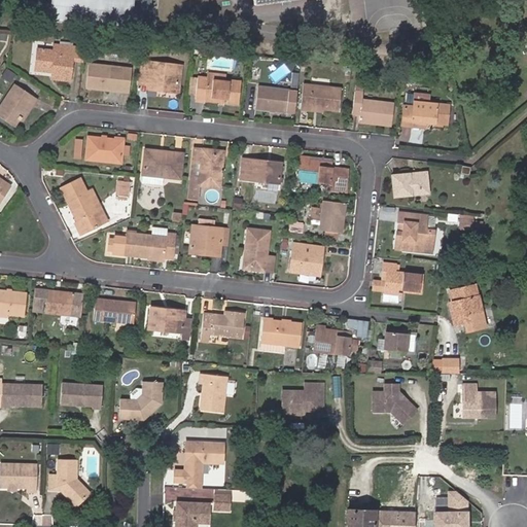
[(129,26),(132,0),(36,0),(35,8),(49,9),(48,16),(129,26)]
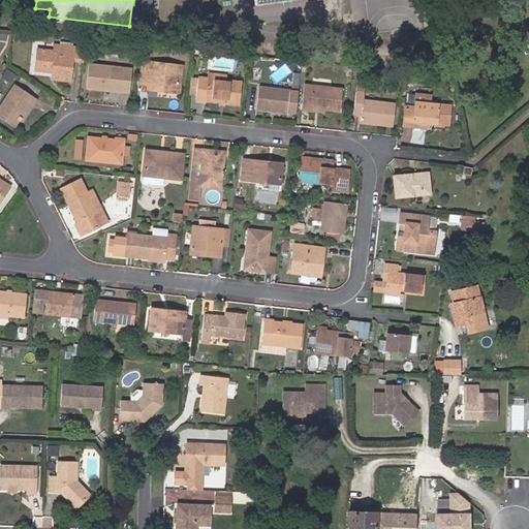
[(53,69),(53,72),(52,78),(69,81),(73,45),(54,43),(54,51),(37,49),(35,70),(50,71),(50,69),(53,69)]
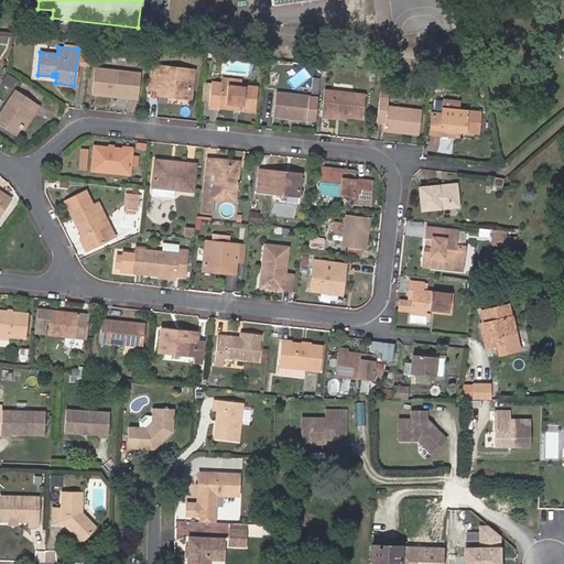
[(188,95),(192,71),(153,66),(150,87),(159,87),(158,91),(158,96),(167,97),(167,93),(188,95)]
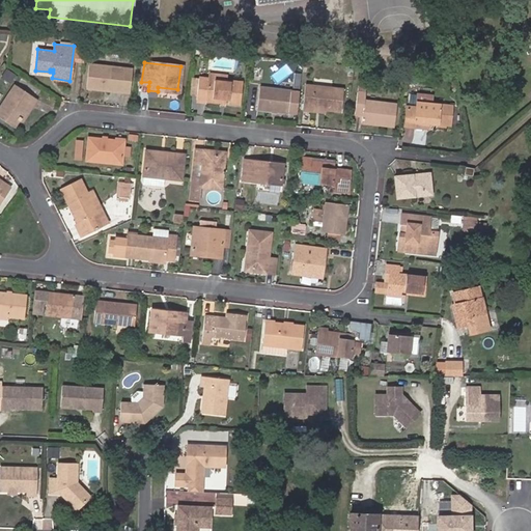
[(122,89),(122,92),(130,93),(133,71),(90,65),(87,88),(111,90),(111,88),(122,89)]
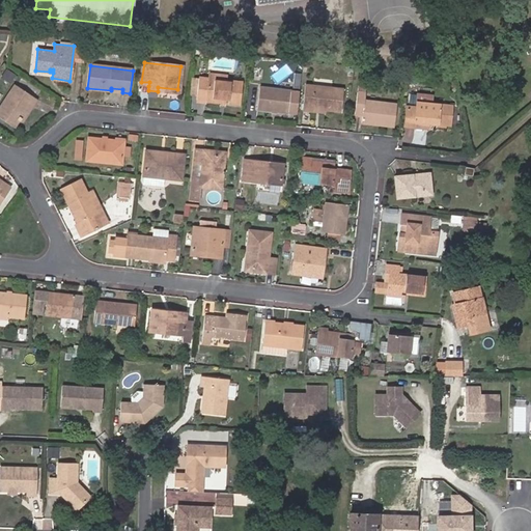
[(184,66),(180,66),(177,89),(158,87),(158,91),(180,93),(184,66)]
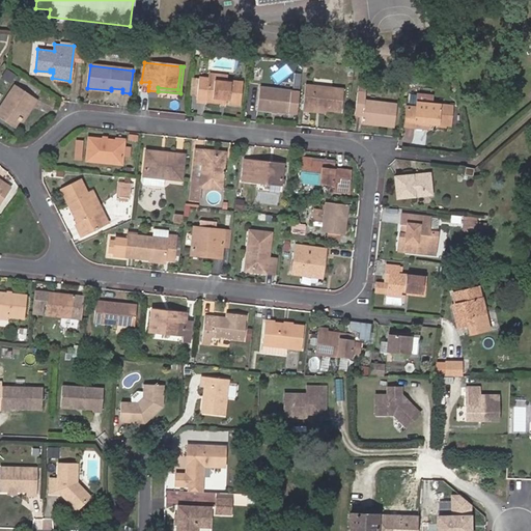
[(210,79),(225,81),(226,74),(210,73),(210,79)]
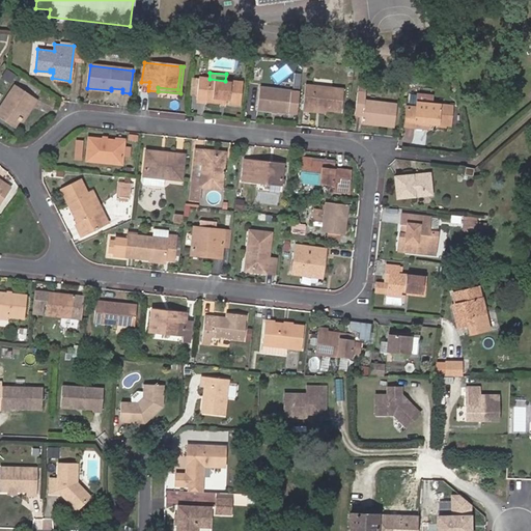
[(210,79),(199,79),(197,100),(241,105),(243,83),(225,81),(210,79)]
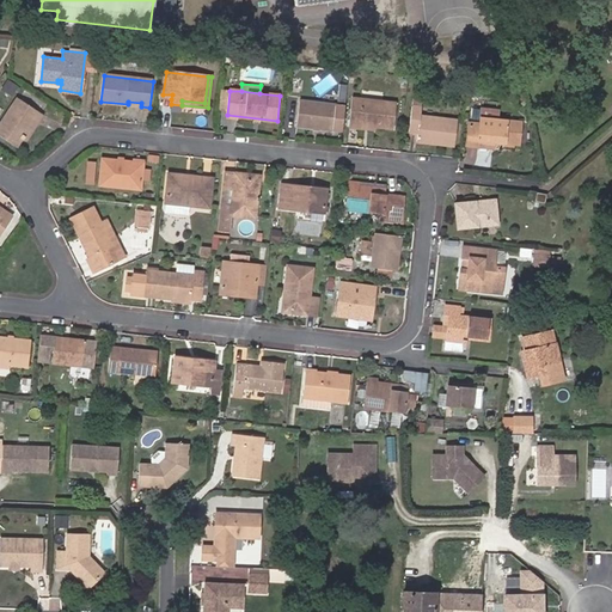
[(414,97),(411,106),(421,106),(421,97),(414,97)]
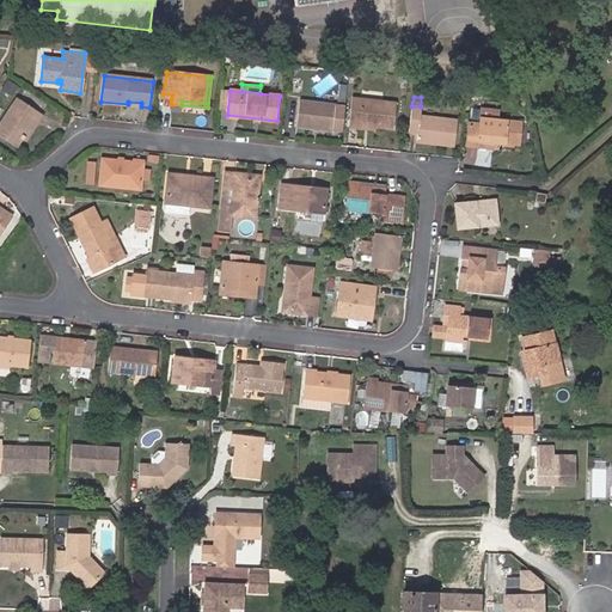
[(32,121),(36,123),(41,115),(17,98),(0,122),(0,136),(14,146),(20,139),(32,121)]
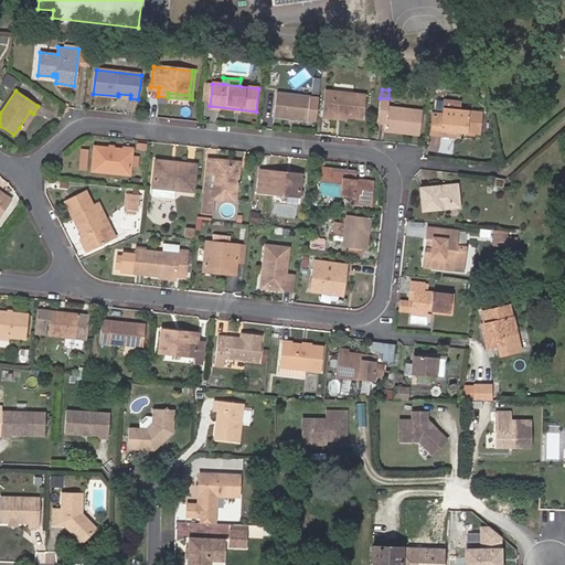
[(333,116),(348,117),(364,118),(366,95),(327,91),(323,117),(333,118),(333,116)]
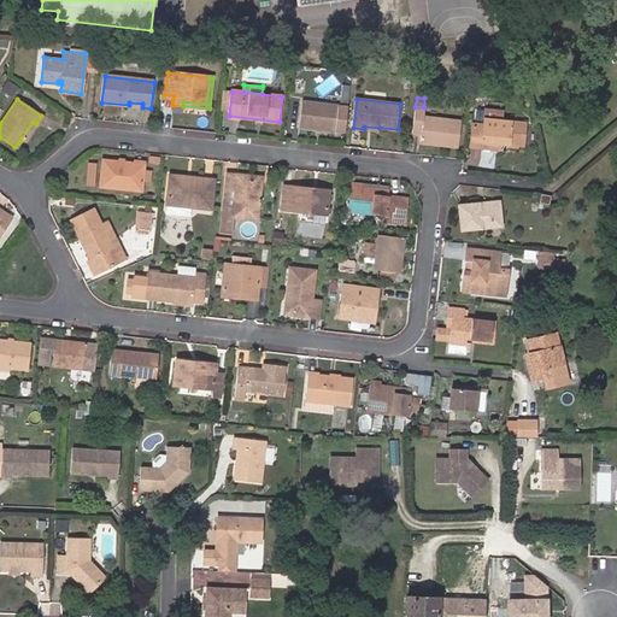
[(347,105),(300,101),(298,125),(345,130),(347,105)]
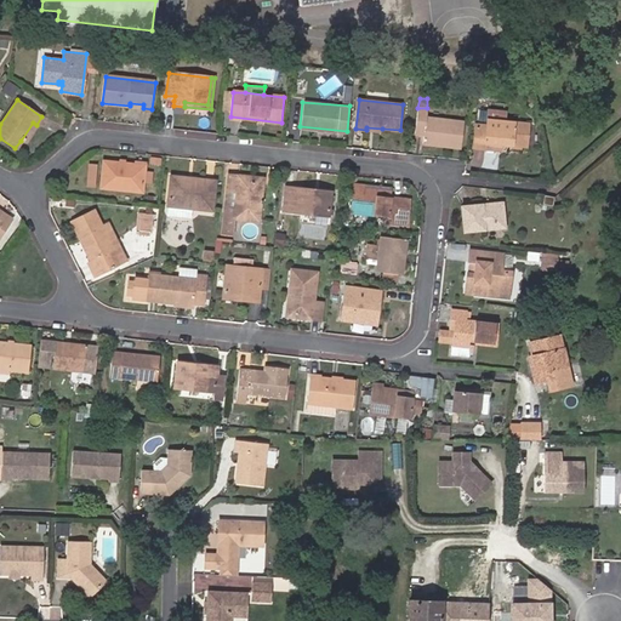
[(423,143),(461,147),(463,121),(426,118),(427,108),(417,108),(415,134),(423,135),(423,143)]
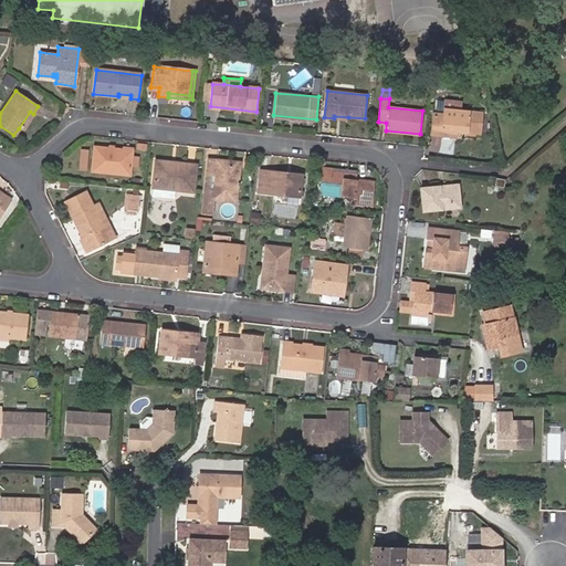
[(444,130),(458,132),(481,133),(482,113),(446,109),(446,113),(444,117),(433,116),(432,134),(443,136),(444,130)]
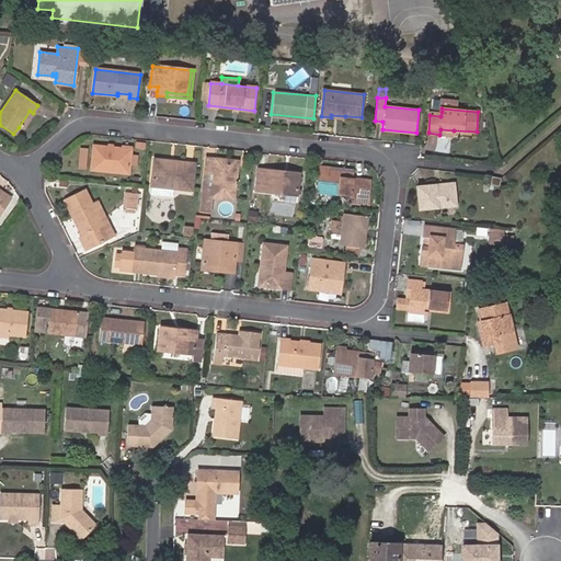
[(23,129),(33,113),(30,111),(19,127),(23,129)]
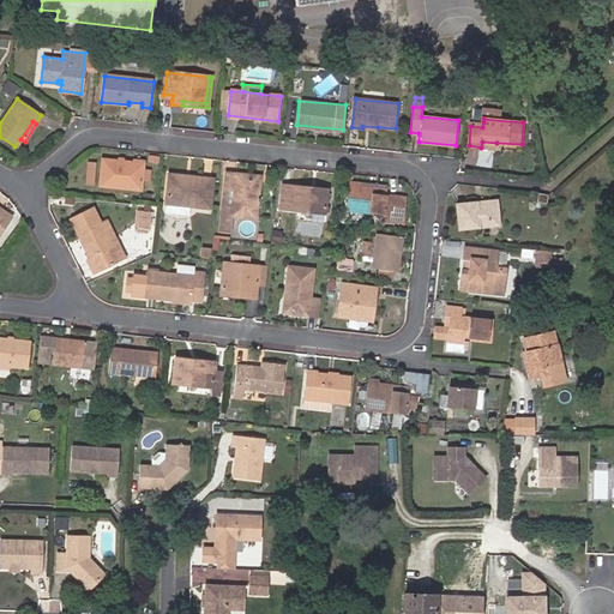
[(100,184),(101,161),(89,160),(86,182),(100,184)]
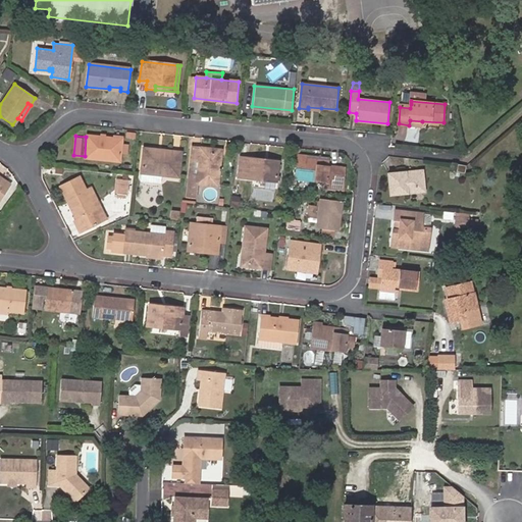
[(106,138),(101,138),(89,137),(86,158),(120,162),(122,140),(114,139),(106,138)]
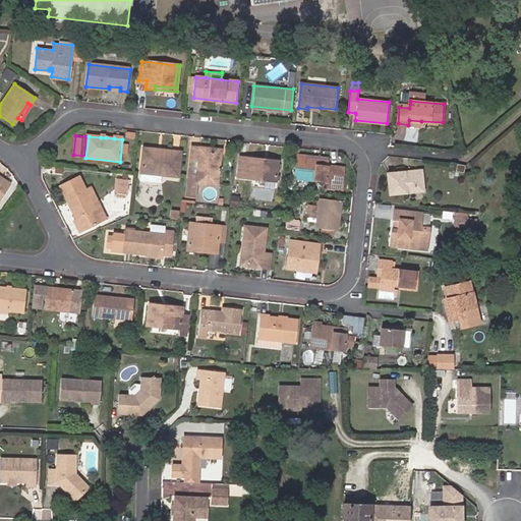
[(200,150),(200,147),(193,147),(191,161),(198,162),(197,172),(190,171),(187,193),(195,194),(196,182),(217,185),(219,170),(221,170),(222,167),(219,167),(217,164),(218,153),(200,150)]
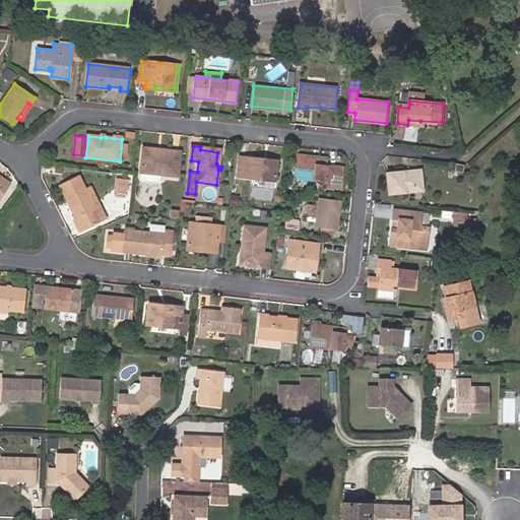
[(220,149),(200,146),(200,149),(217,152),(216,164),(218,167),(220,149)]
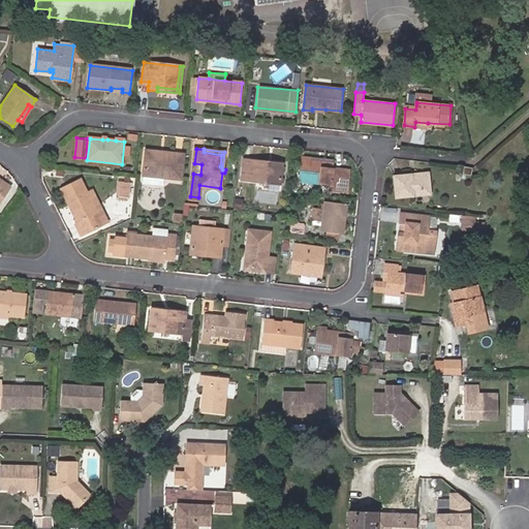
[(145,174),(163,176),(181,178),(183,153),(163,151),(163,155),(146,153),(145,174)]
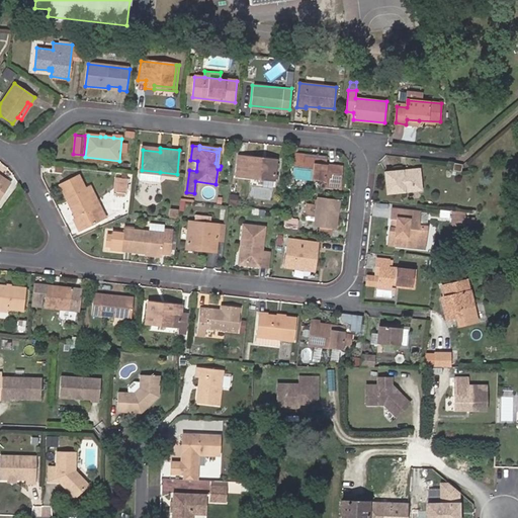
[(341,164),(327,163),(327,155),(304,153),(304,157),(295,156),(292,176),(325,180),(325,182),(326,182),(340,183),(341,183),(342,169),(340,170),(341,164)]
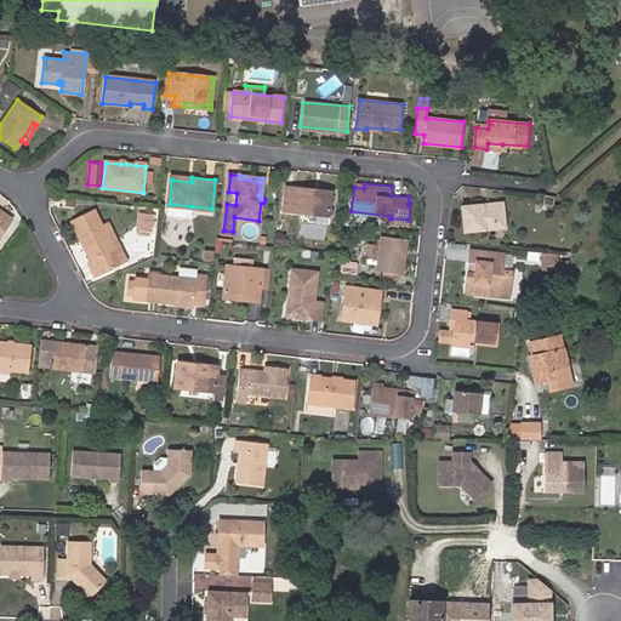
[(284,209),(291,209),(329,214),(331,189),(320,188),(319,192),(311,191),(311,188),(294,186),(294,193),(286,192),(284,209)]
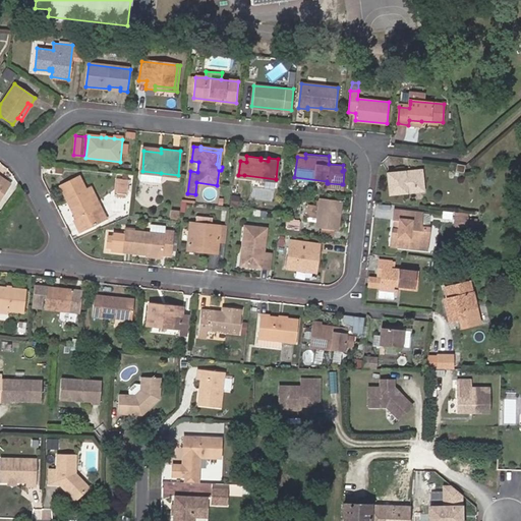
[(198,162),(191,161),(190,171),(197,172),(198,162)]
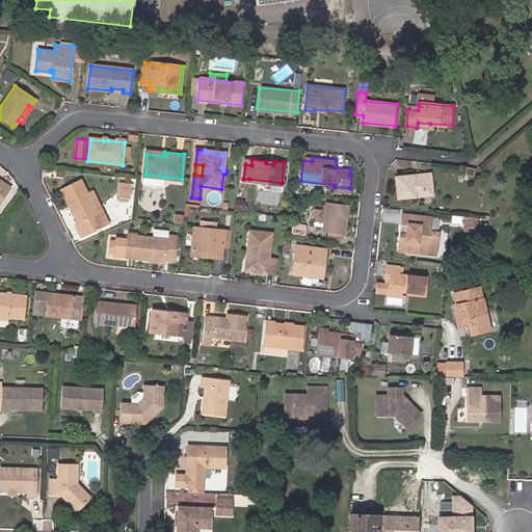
[(473,169),(464,167),(463,175),(472,177),(473,169)]
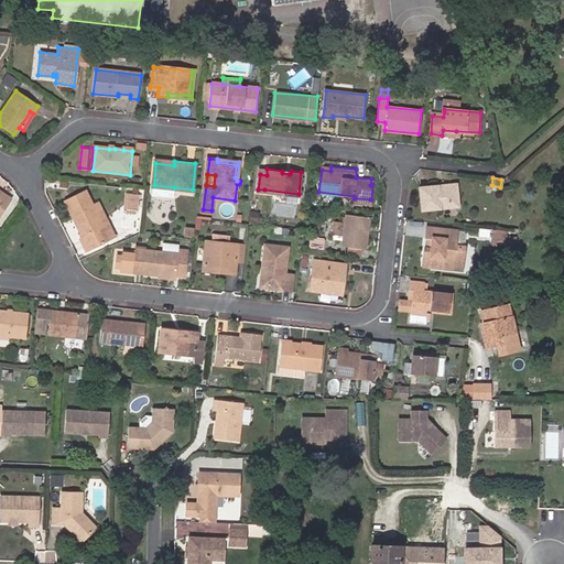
[(458,182),(445,184),(445,185),(441,186),(440,184),(422,186),(424,208),(462,205),(458,182)]
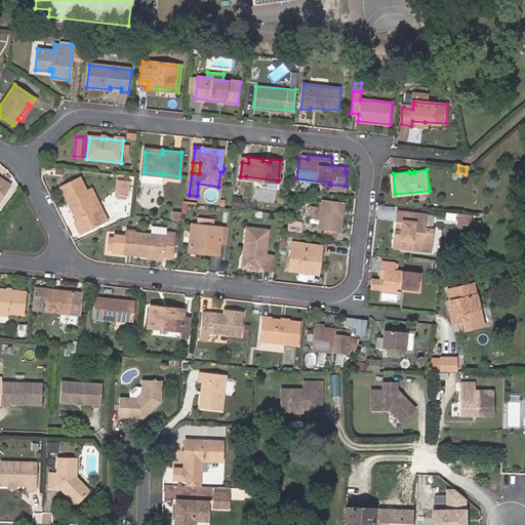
[(162,183),(162,174),(144,172),(143,180),(162,183)]
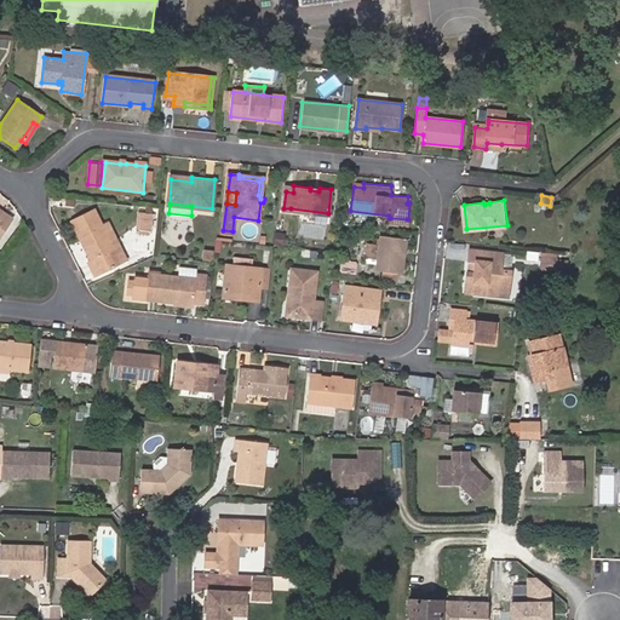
[(99,206),(93,210),(102,225),(108,222),(99,206)]
